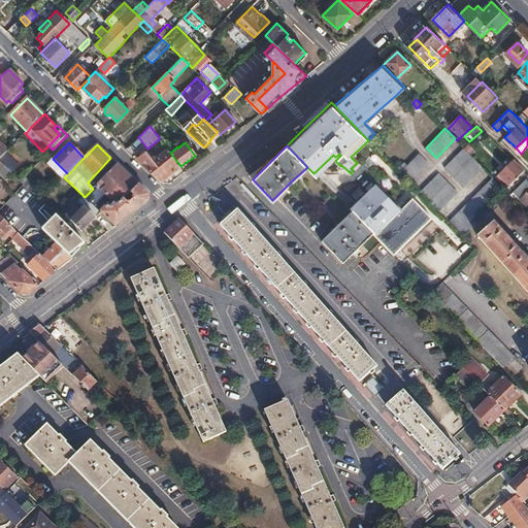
[(146,152),(138,158),(162,180),(180,166),(170,153),(168,149),(157,159),(154,156),(152,157),(146,152)]
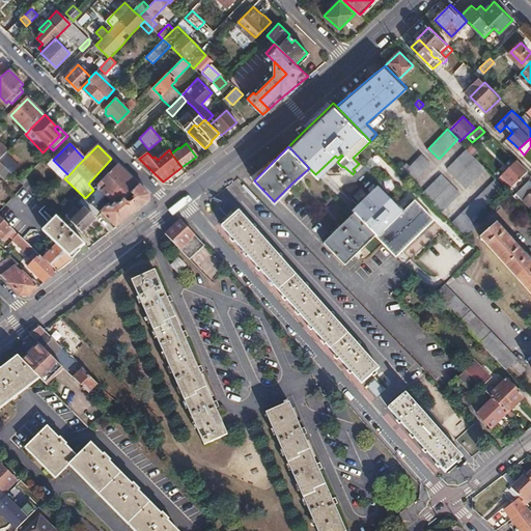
[(485,167),(468,149),(457,159),(448,168),(467,187),(485,167)]
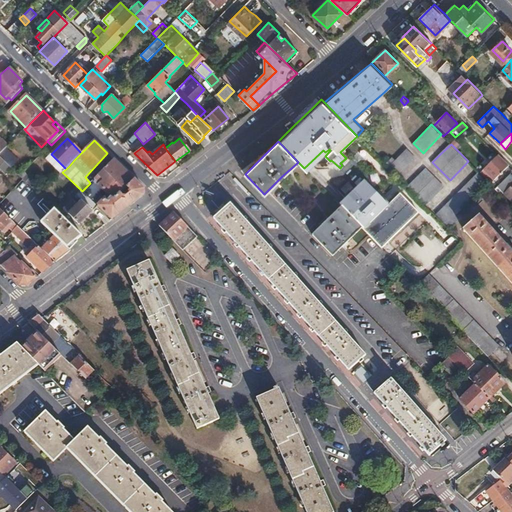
[(393,157),(385,164),(399,177),(417,158),(407,148),(395,160),(393,157)]
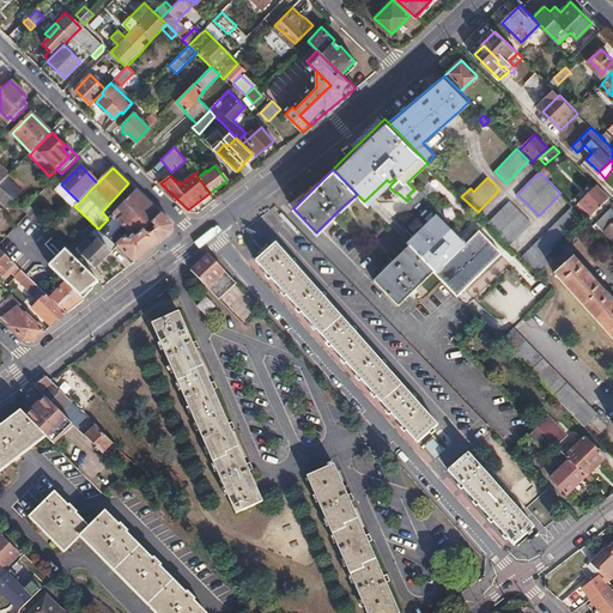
[(4,180),(0,183),(0,188),(1,189),(6,194),(11,199),(17,193),(4,180)]
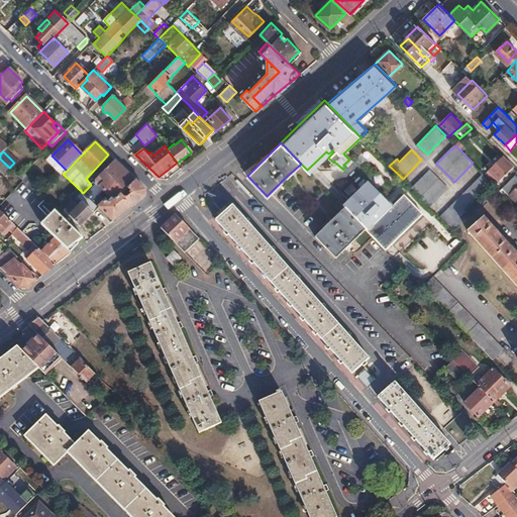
[(516,173),(516,170),(503,157),(487,173),(497,184),(511,170),(516,174),(516,173)]
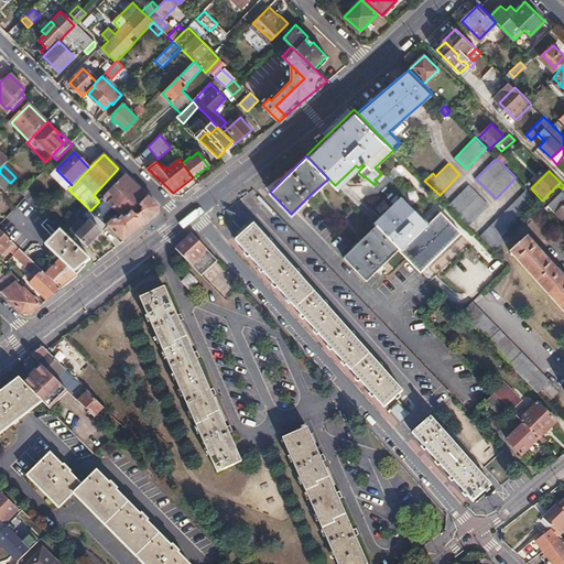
[(156,215),(158,207),(153,203),(125,175),(99,202),(90,210),(107,227),(115,235),(122,242),(129,237),(144,225),(156,215)]
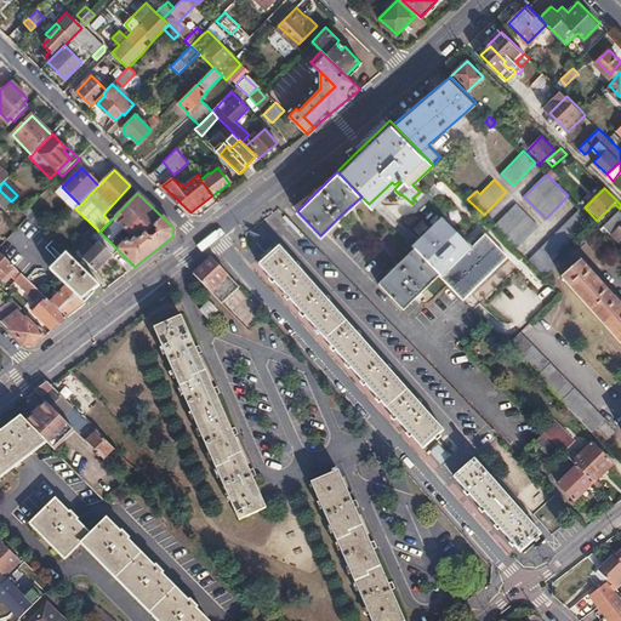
[(6,197),(0,203),(0,204),(7,211),(13,204),(12,203),(11,201),(6,197)]
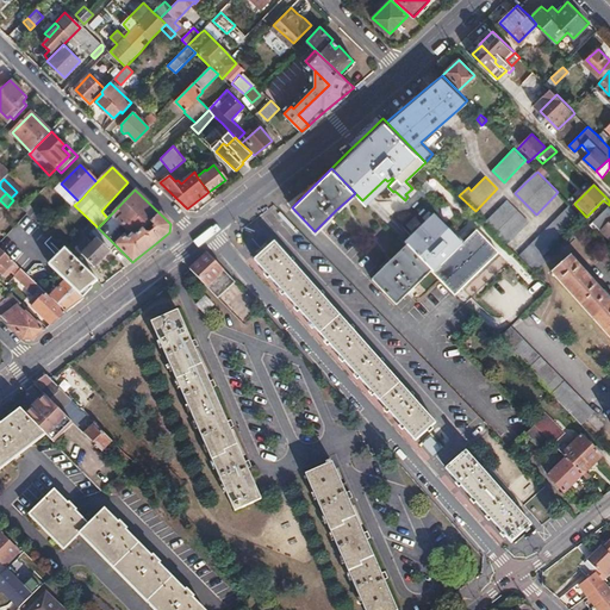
[(508,200),(486,223),(506,243),(529,221),(508,200)]
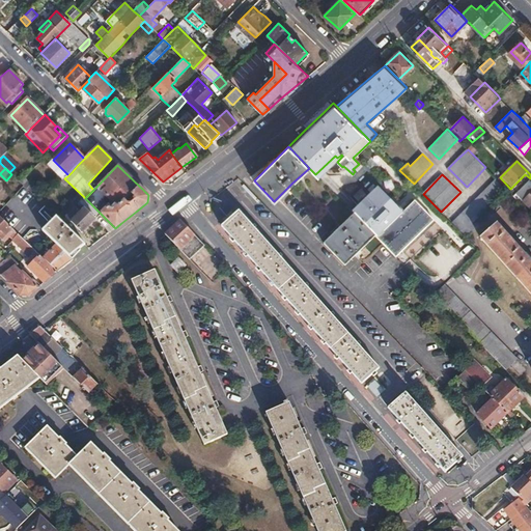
[(496,178),(452,223),(467,238),(477,226),(473,222),(507,189),(496,178)]
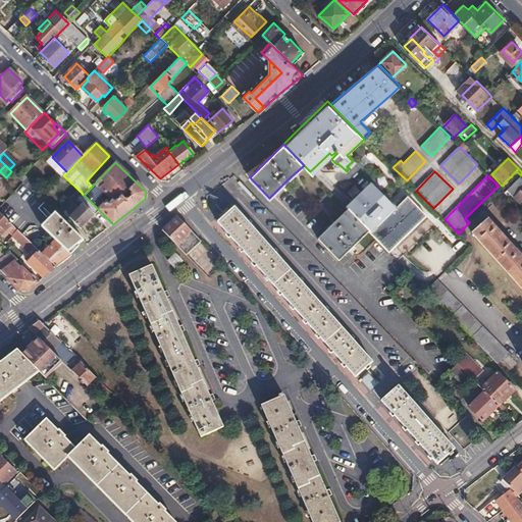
[(521,177),(521,176),(509,189),(521,202),(521,177)]
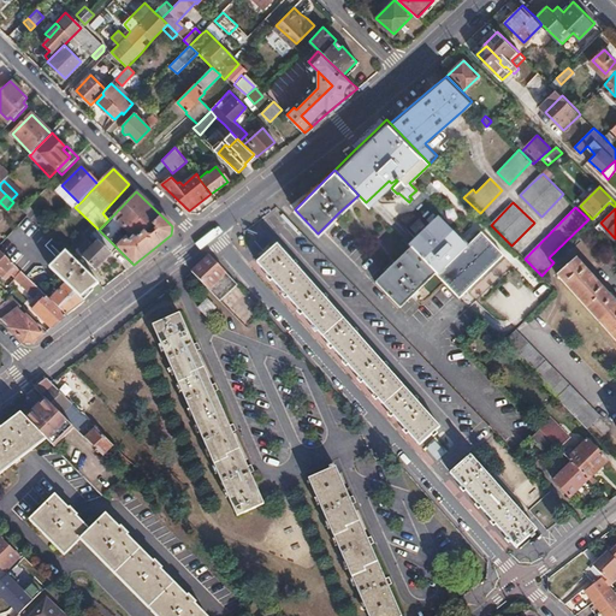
[(36,217),(33,220),(37,226),(42,221),(36,217)]
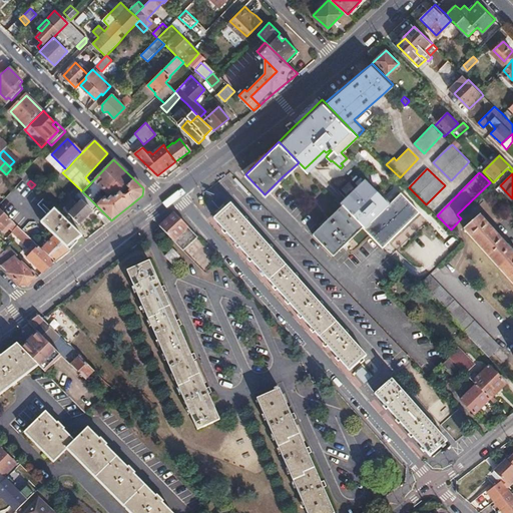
[(361,189),(349,201),(390,242),(419,212),(419,211),(401,193),(390,204),(368,182),(364,187),(361,189)]
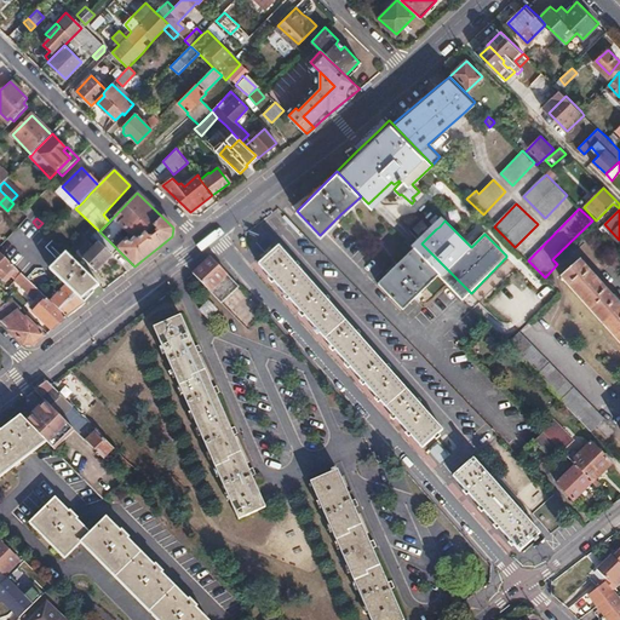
[(52,233),(42,223),(38,228),(47,236),(52,233)]
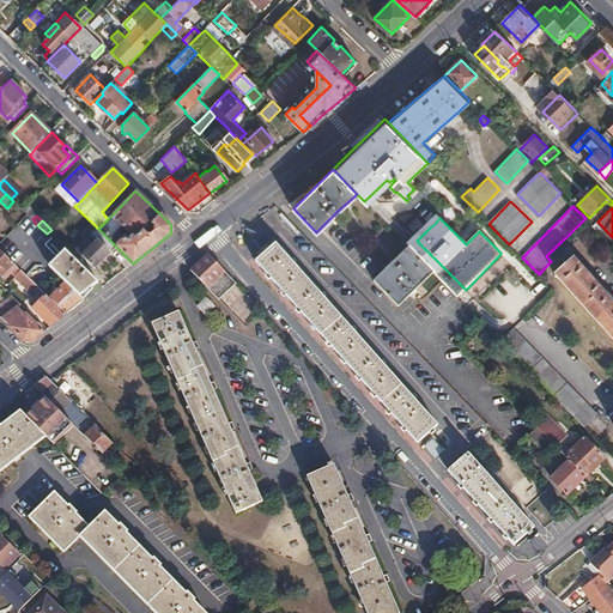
[(98,229),(97,228),(91,234),(98,241),(92,247),(86,241),(77,250),(95,268),(116,247),(98,229)]
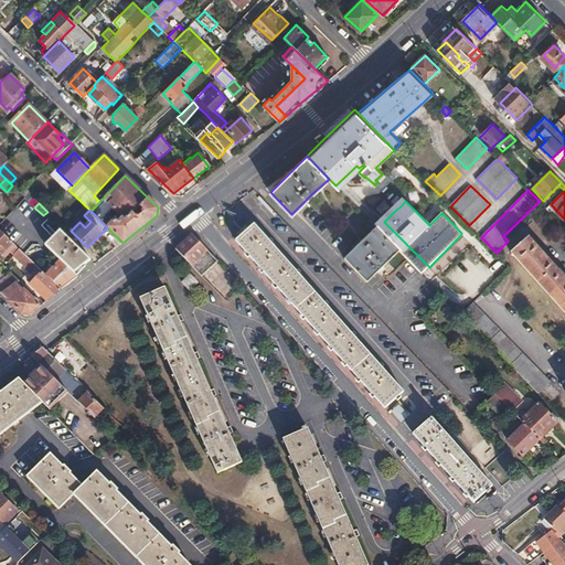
[(377,228),(400,251),(423,274),(429,267),(384,222),(377,228)]
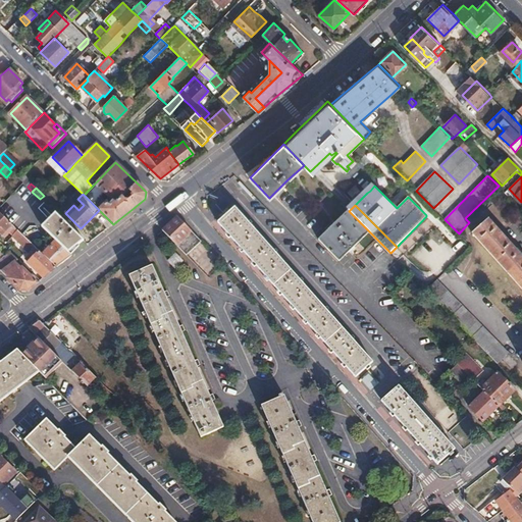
[(235,207),(218,222),(241,248),(272,283),(294,308),(313,328),(349,368),(356,376),(373,361),(356,342),(334,318),(310,291),(297,275),(279,256),(257,231),(235,207)]
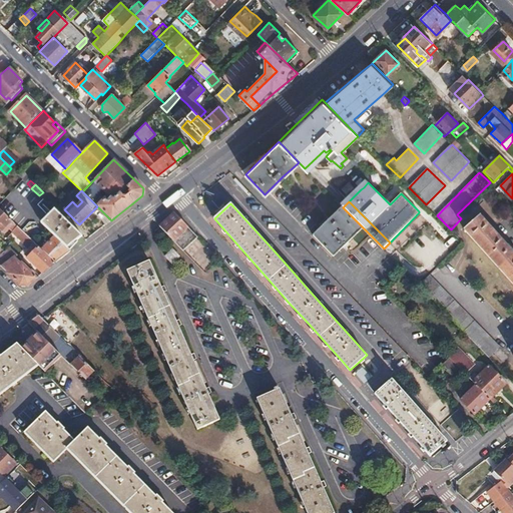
[(343,207),(342,206),(314,235),(334,255),(363,227),(343,207)]
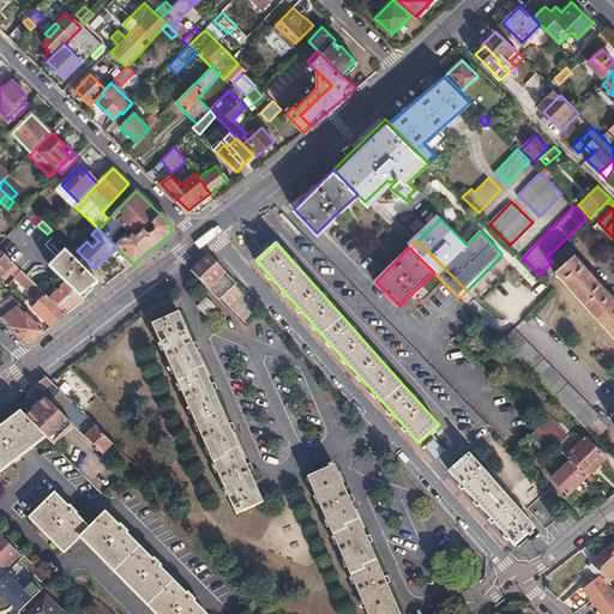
[(0,251),(0,275),(1,276),(4,274),(7,278),(17,268),(0,251)]
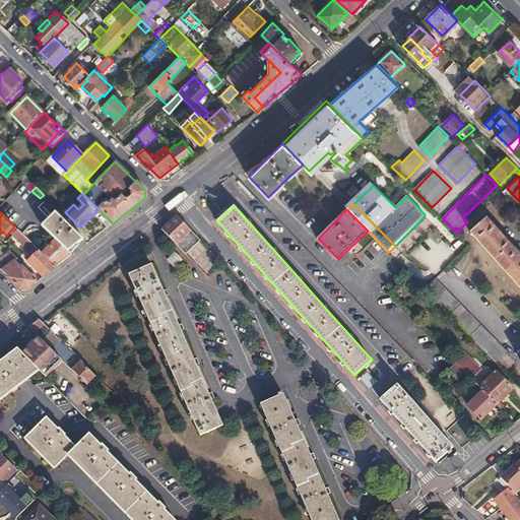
[(83,241),(56,213),(49,219),(42,226),(55,239),(46,248),(45,247),(42,249),(44,251),(42,253),(56,267),(71,255),(68,252),(75,246),(83,241)]
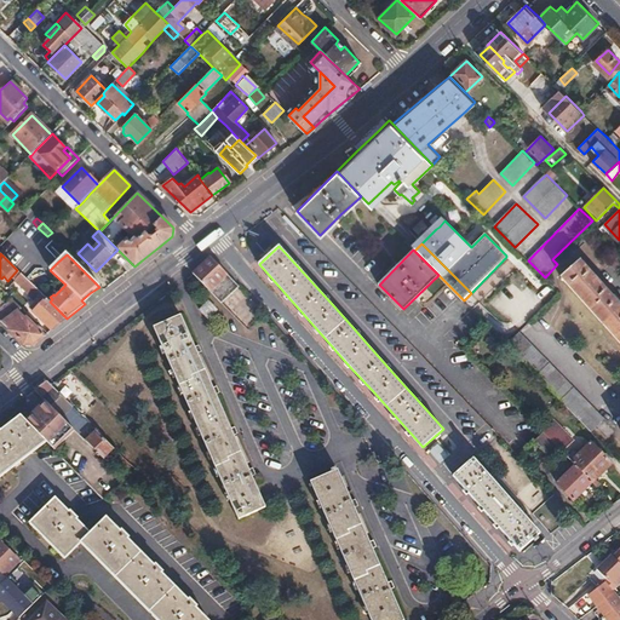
[(213,258),(194,273),(208,287),(223,303),(240,287),(229,275),(213,258)]
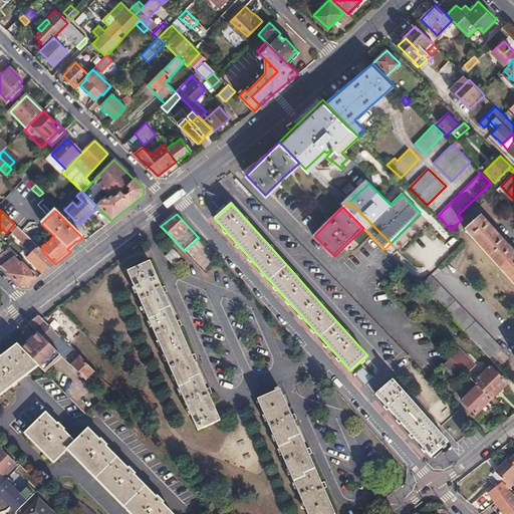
[(481,216),(466,229),(489,255),(513,282),(513,252),(503,240),(481,216)]
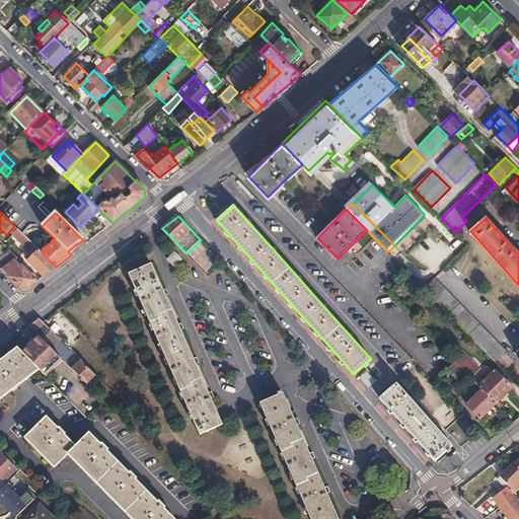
[(16,228),(11,234),(28,250),(33,244),(16,228)]
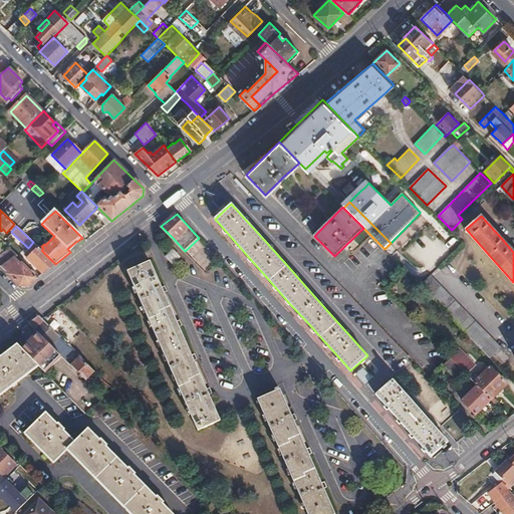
[(0,256),(0,266),(1,268),(20,286),(27,286),(37,279),(13,256),(15,254),(9,248),(3,253),(0,256)]
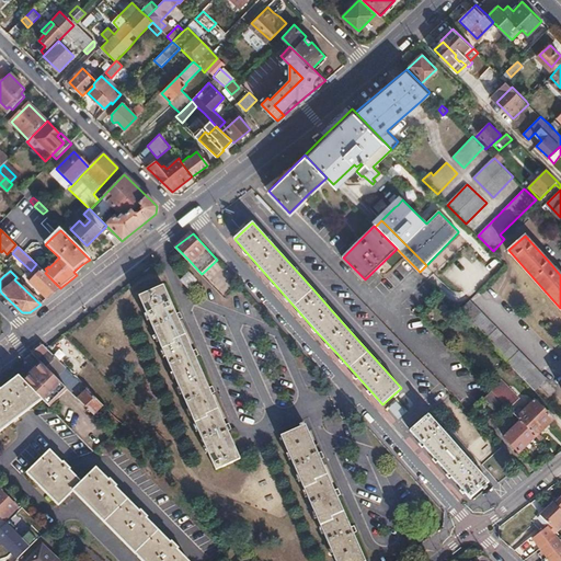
[(45,273),(43,271),(31,283),(47,299),(60,288),(45,273)]
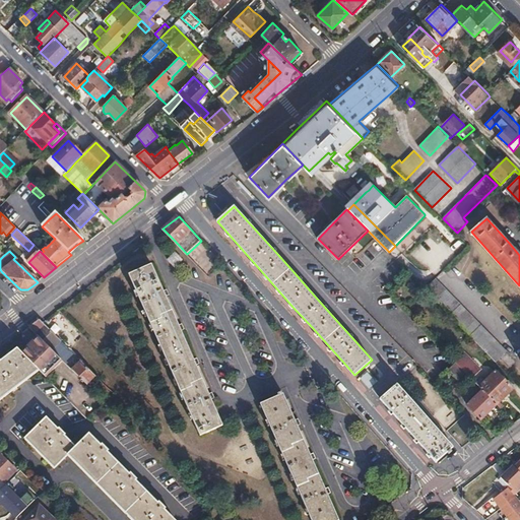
[(175,253),(168,259),(175,267),(182,260),(175,253)]
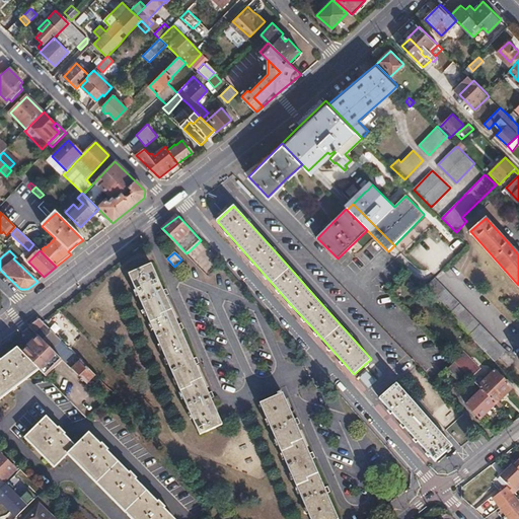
[(151,265),(130,275),(142,303),(151,323),(160,344),(176,381),(193,420),(199,434),(221,425),(211,399),(213,397),(211,391),(208,392),(203,381),(196,364),(199,363),(196,356),(193,358),(188,346),(180,329),(183,328),(180,322),(177,323),(169,305),(165,296),(168,294),(165,288),(162,290),(155,272),(151,265)]
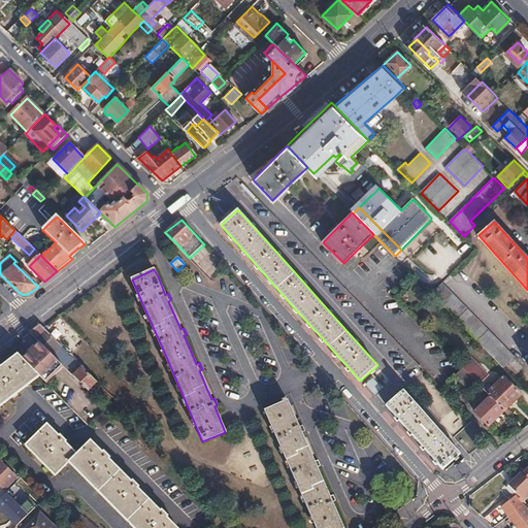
[(442,283),(431,293),(437,299),(475,338),(504,367),(515,357),(502,343),(449,289),(442,283)]
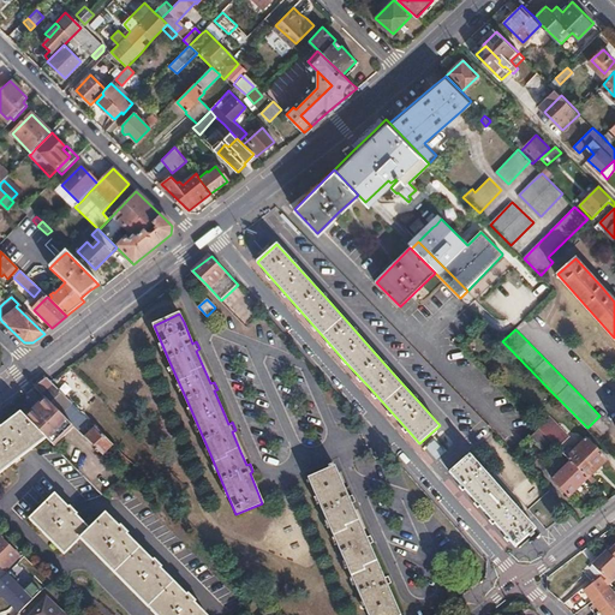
[(47,378),(35,387),(48,400),(61,413),(72,402),(51,381),(47,378)]
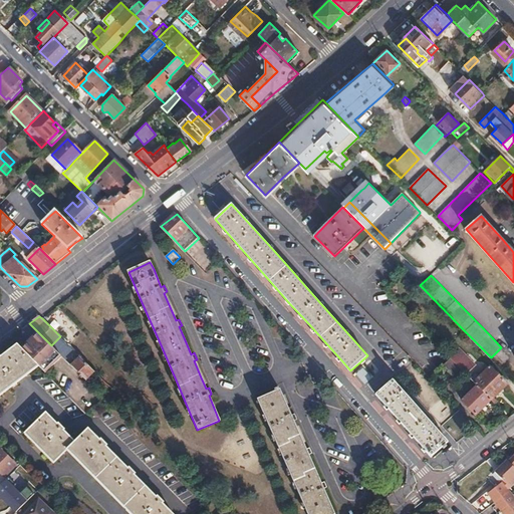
[(40,334),(24,350),(38,365),(45,372),(61,356),(51,345),(40,334)]
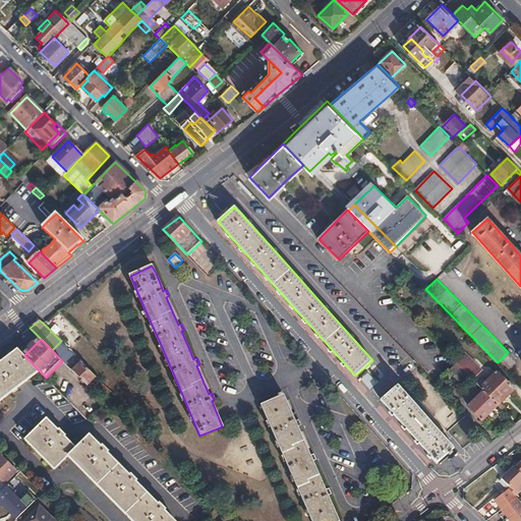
[(24,355),(17,348),(6,357),(25,381),(39,370),(24,355)]
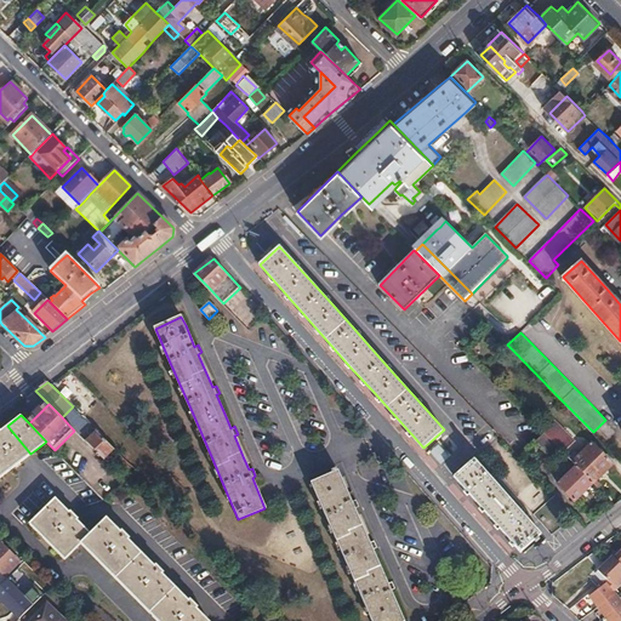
[(543,432),(562,450),(571,442),(560,431),(563,428),(551,415),(537,426),(543,432)]
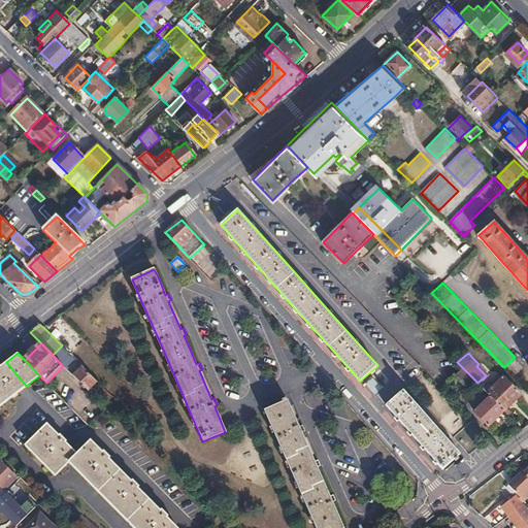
[(6,362),(0,367),(19,391),(26,386),(6,362)]
